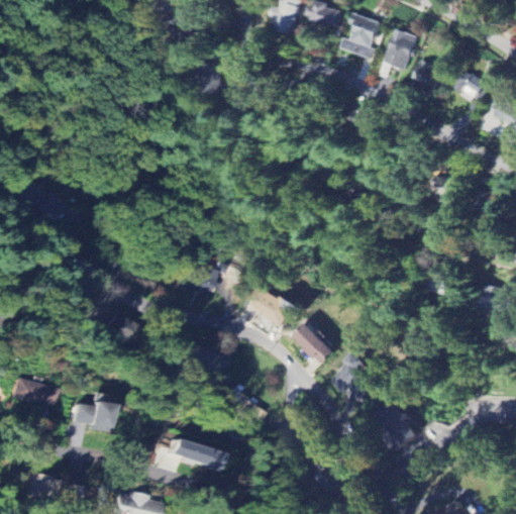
[(284,0),(283,6),(276,4),(271,29),(294,32),(300,0),(284,0)]
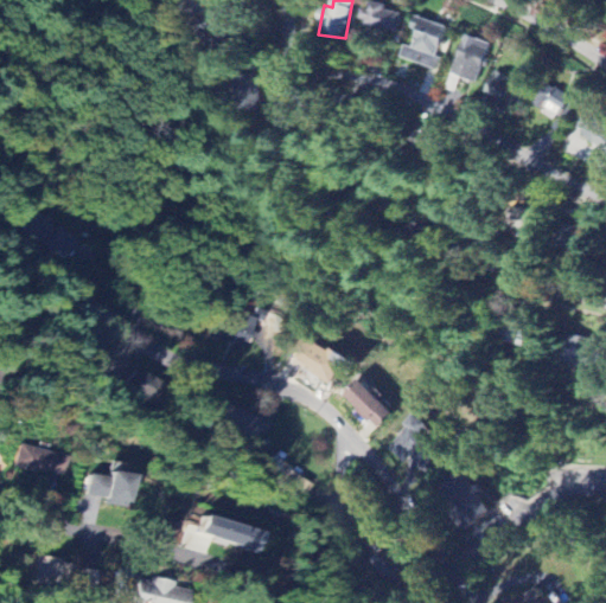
[(397,31),(400,11),(387,8),(388,4),(365,0),(362,26),(397,31)]
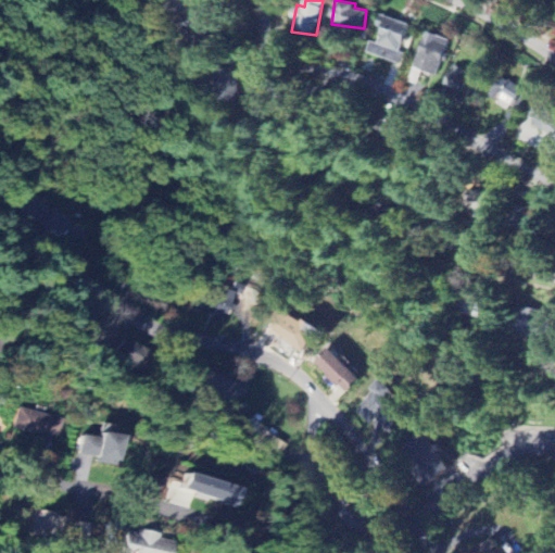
[(367,51),(401,63),(404,53),(401,51),(411,24),(383,14),(379,26),(383,27),(379,41),(371,39),(367,51)]
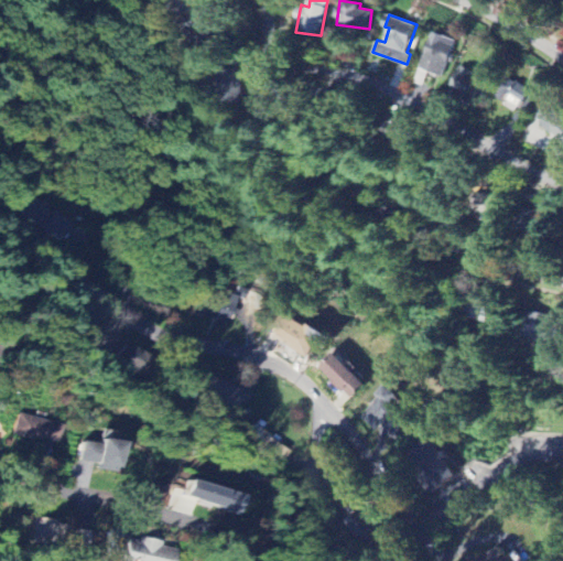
[(459,41),(435,32),(422,68),(446,77),(459,41)]
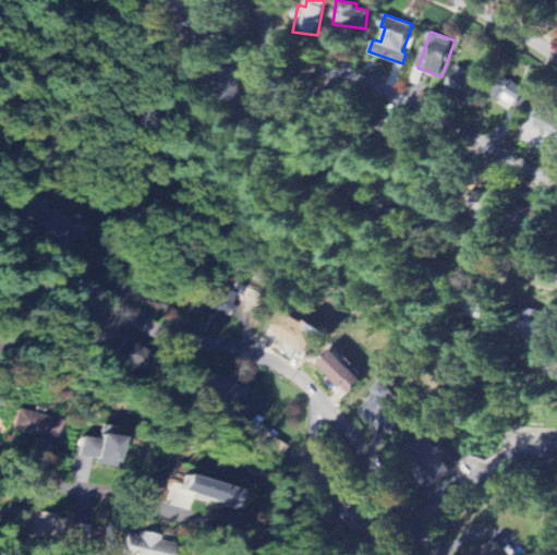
[(476,103),(489,83),(462,64),(449,84),(476,103)]
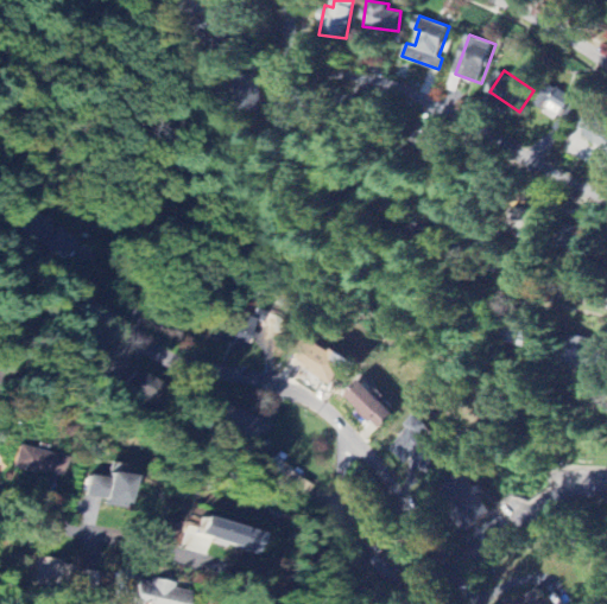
[(606,151),(606,114),(600,107),(581,124),(606,151)]
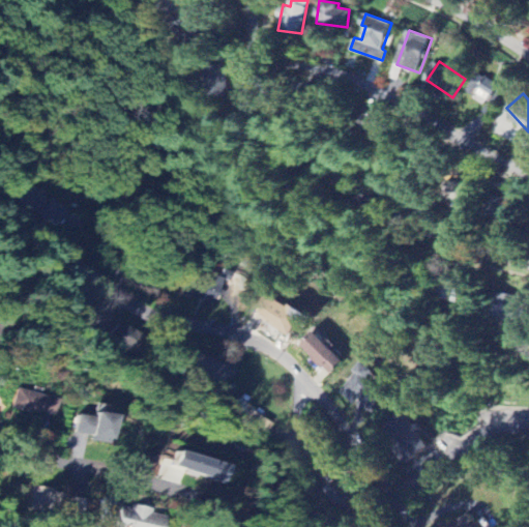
[(292,335),(305,312),(264,289),(251,313),(292,335)]
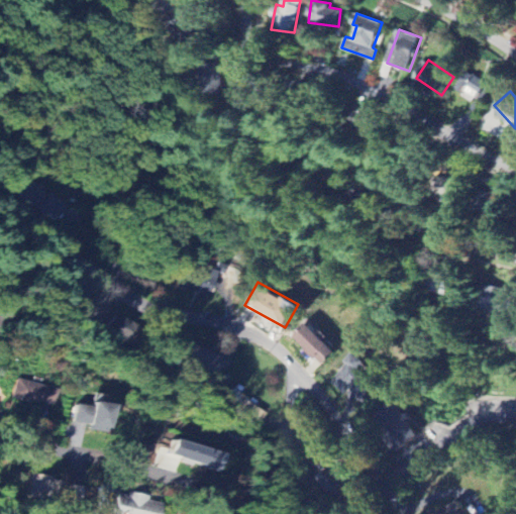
[(323,365),(336,349),(307,322),(293,337),(323,365)]
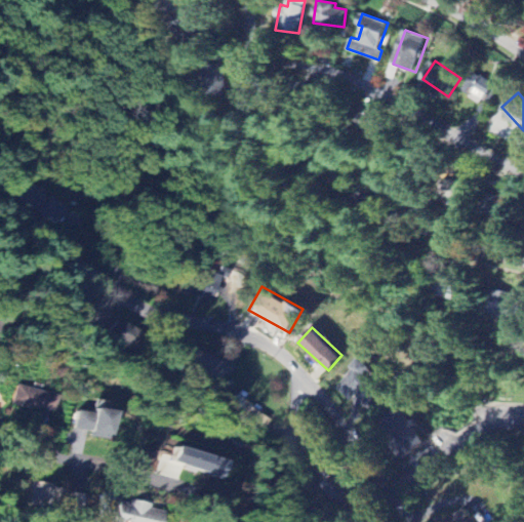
[(218,359),(190,347),(182,366),(210,378),(218,359)]
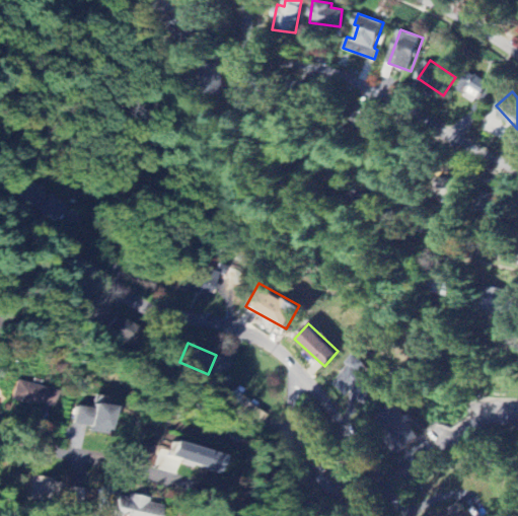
[(364,400),(379,383),(363,368),(369,361),(359,352),(331,381),(347,395),(352,389),(364,400)]
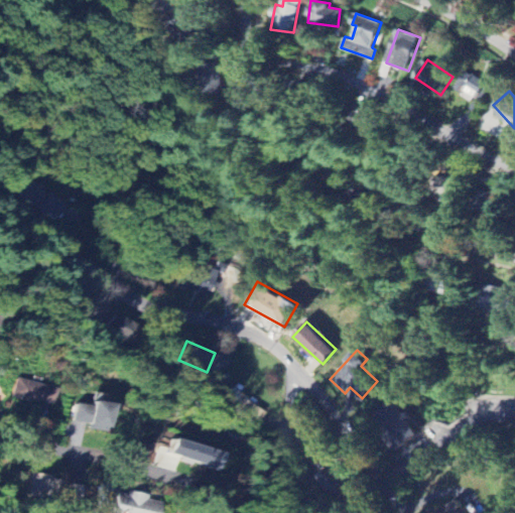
[(52,405),(57,386),(15,376),(10,394),(52,405)]
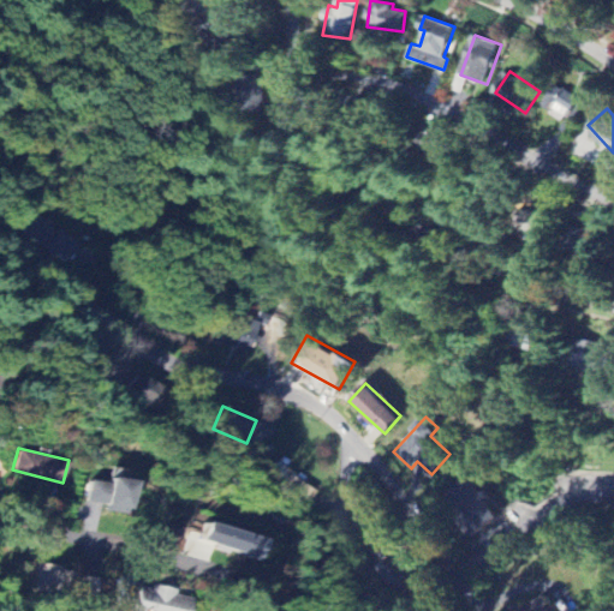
[(489,498),(470,475),(447,497),(480,533),(501,514),(488,499),(489,498)]
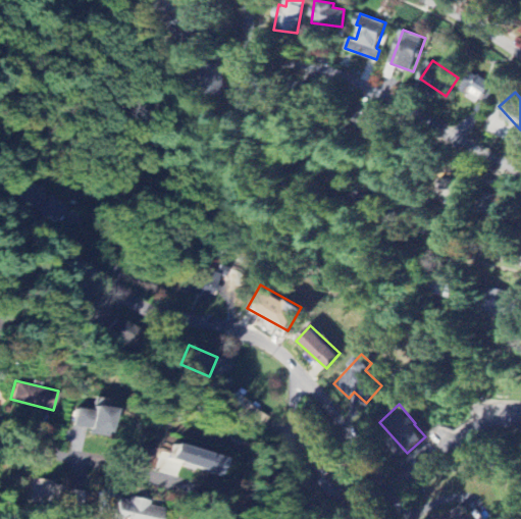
[(72,425),(88,427),(88,432),(110,434),(112,407),(92,405),(91,408),(74,406),(72,425)]
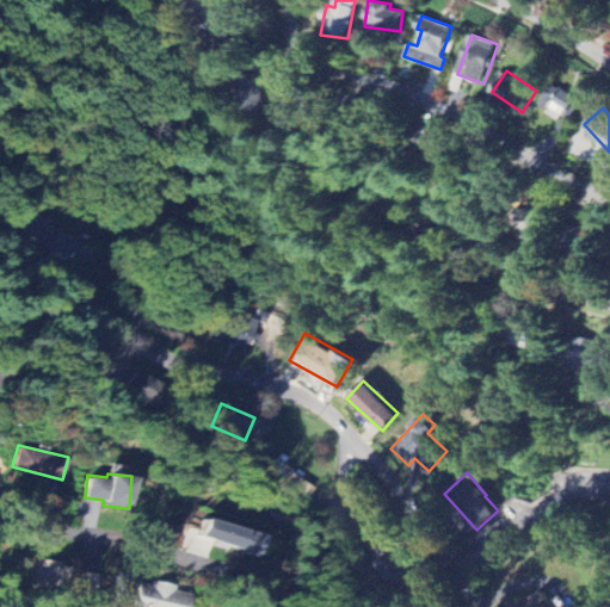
[(262,536),(202,518),(196,538),(256,556),(262,536)]
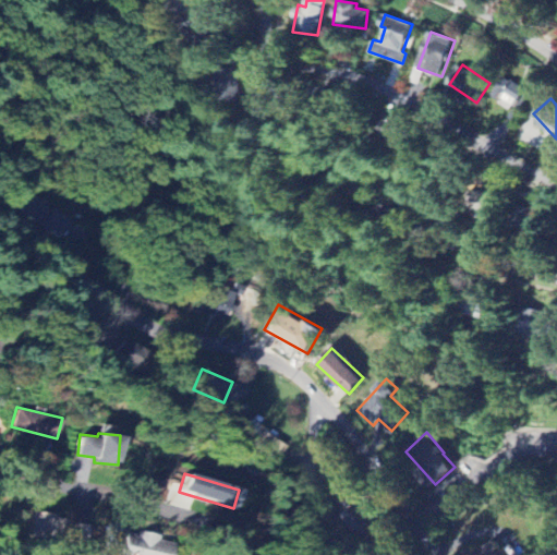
[(59,513),(32,510),(29,534),(58,535),(59,513)]
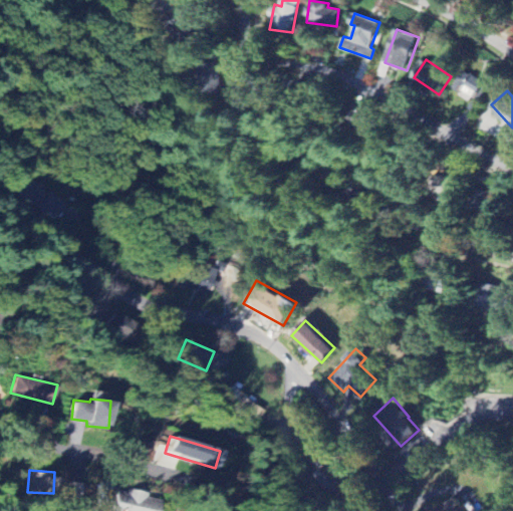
[(83,482),(63,481),(63,498),(83,499),(83,482)]
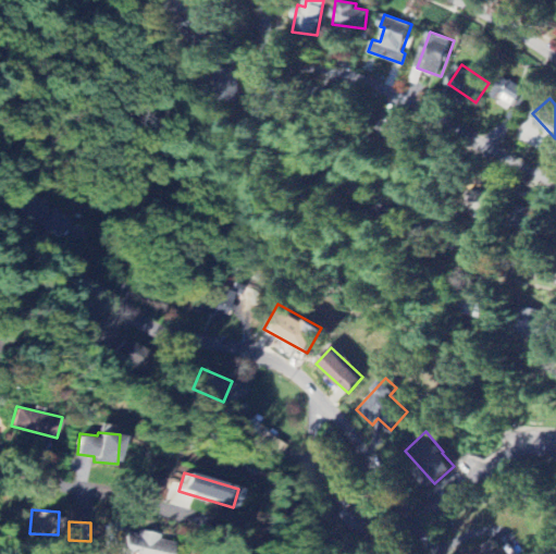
[(171,553),(174,541),(158,538),(159,532),(137,529),(137,532),(126,530),(122,553),(171,553)]
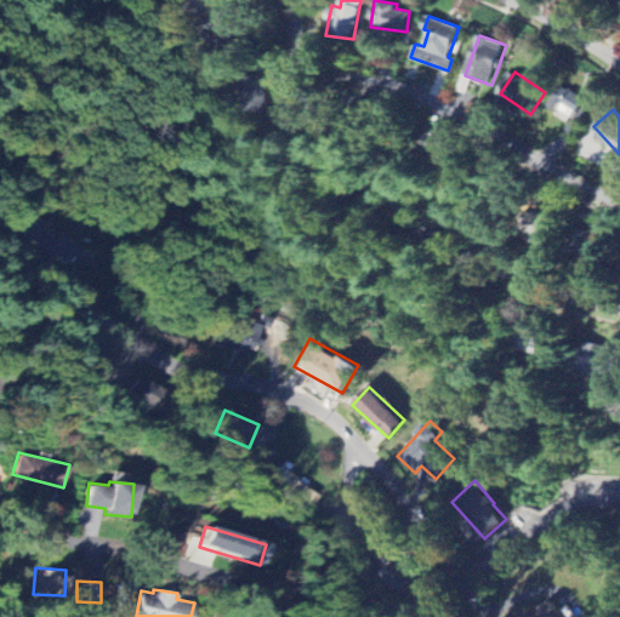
[(524,615),(525,616),(564,616),(556,600),(524,615)]
